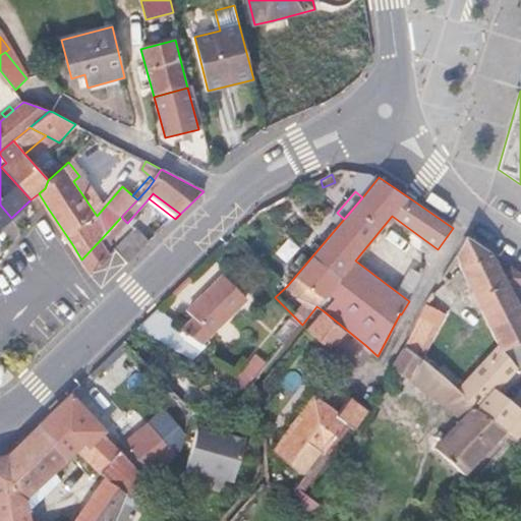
[(0,205),(0,227),(11,218),(0,205)]
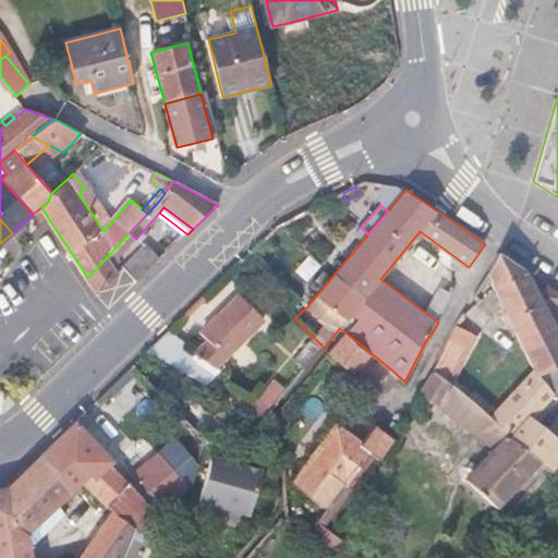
[(125,265),(126,267),(137,281),(160,258),(147,245),(125,265)]
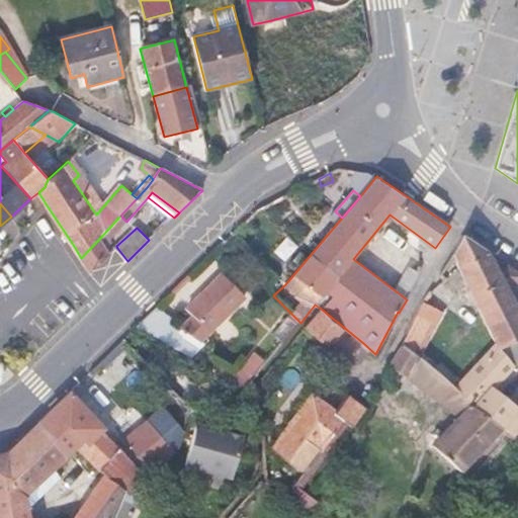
[(499,271),(489,252),(472,241),(463,235),(452,255),(483,317),(503,307),(495,289),(505,283),(499,271)]
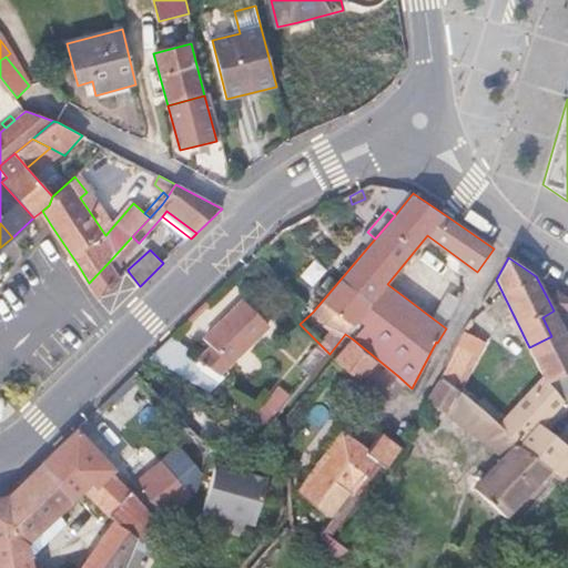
[(122,279),(110,261),(89,283),(99,300),(122,279)]
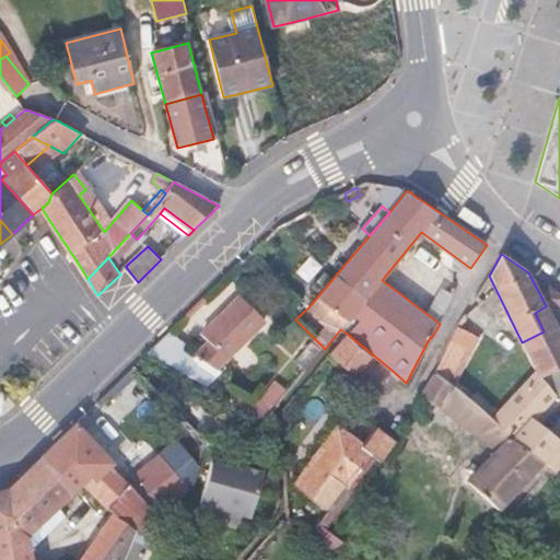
[(559,334),(549,313),(559,306),(559,293),(548,286),(539,293),(546,306),(535,313),(544,331),(522,342),(537,373),(526,380),(521,386),(489,419),(508,435),(529,454),(551,470),(557,475),(559,471),(559,441),(548,432),(534,418),(553,393),(559,399),(559,334)]
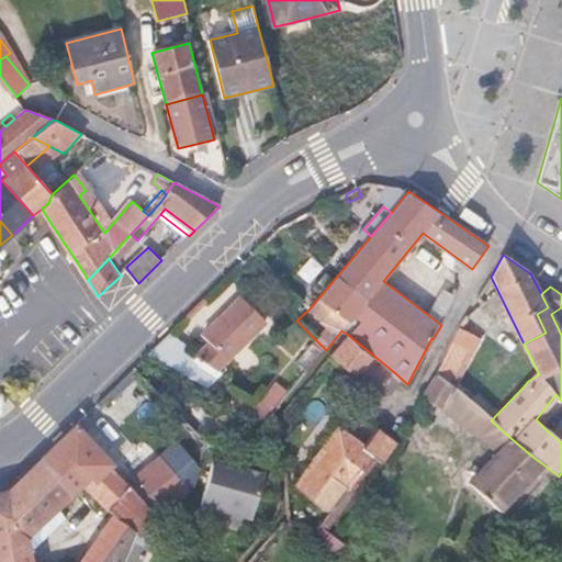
[(188,346),(169,334),(149,353),(206,388),(220,373),(217,371),(267,322),(242,296),(201,337),(210,345),(194,361),(182,353),(188,346)]
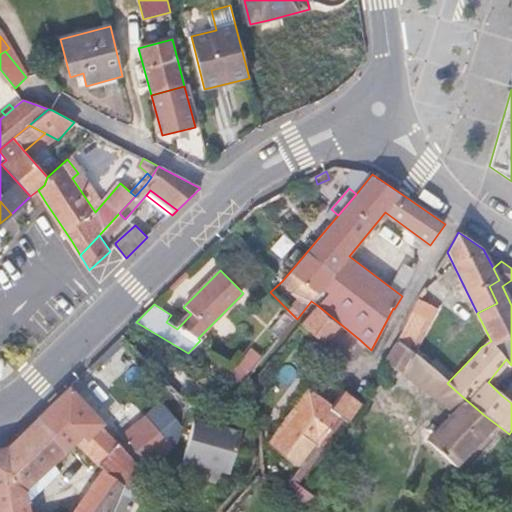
[(438,310),(418,300),(398,343),(414,352),(428,329),(438,310)]
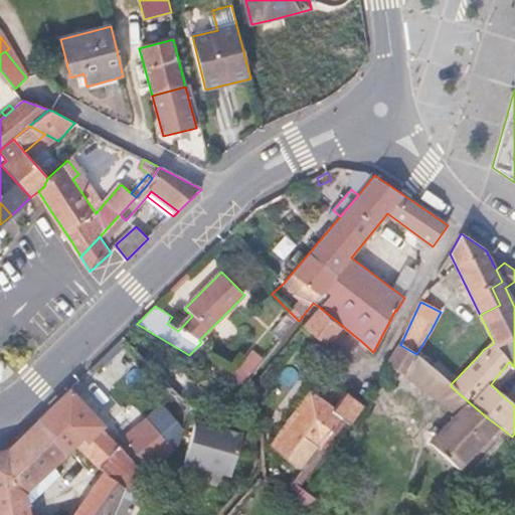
[(347,357),(361,341),(319,307),(303,326),(317,337),(326,344),(345,359),(347,357)]
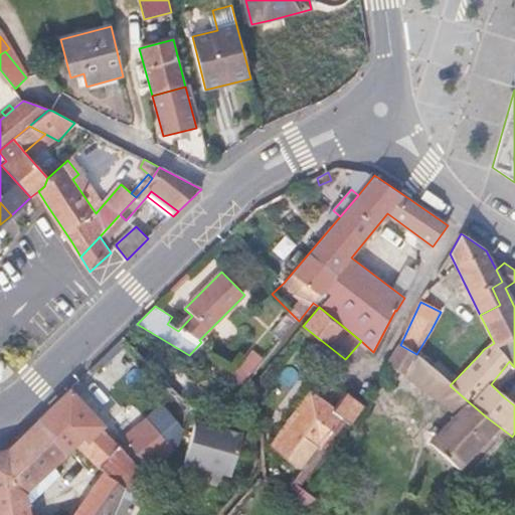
[(273,333),(282,340),(299,321),(291,313),(273,333)]
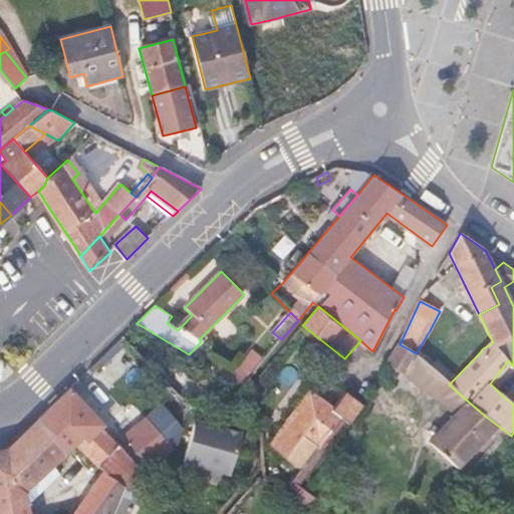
[(430,330),(416,353),(424,360),(441,338),(430,330)]
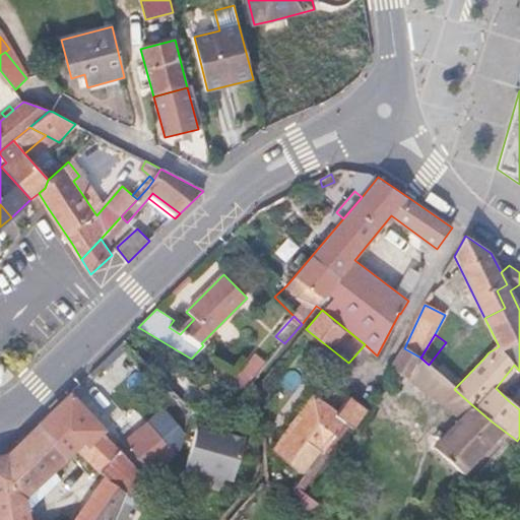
[(324,352),(329,347),(320,340),(316,346),(324,352)]
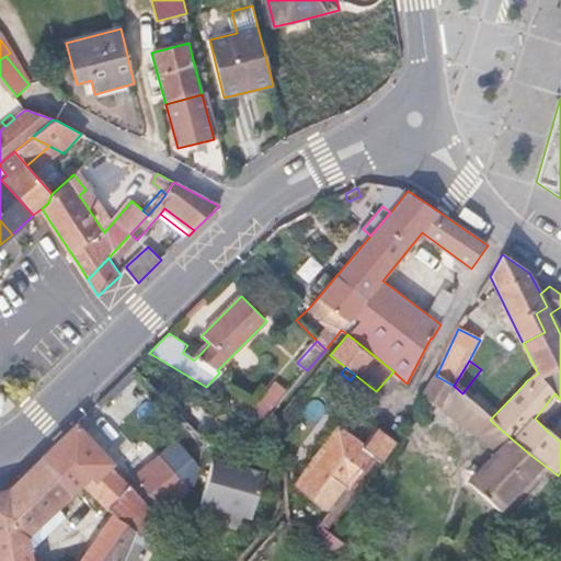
[(501,512),(545,466),(530,455),(508,436),(490,420),(481,411),(462,393),(454,386),(436,376),(423,398),(443,411),(496,451),(468,482),(501,512)]
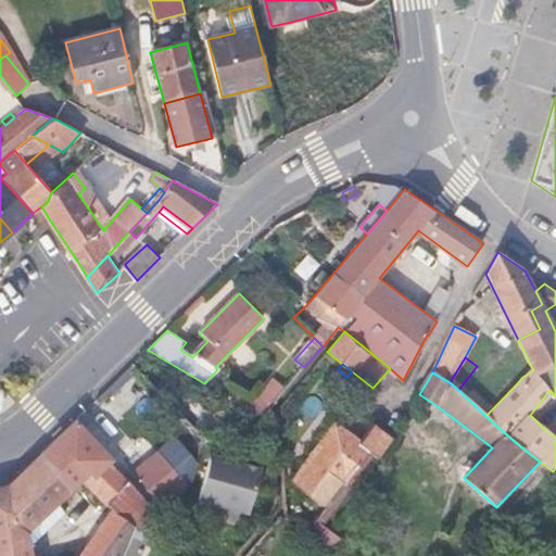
[(509,376),(477,407),(485,416),(517,383),(509,376)]
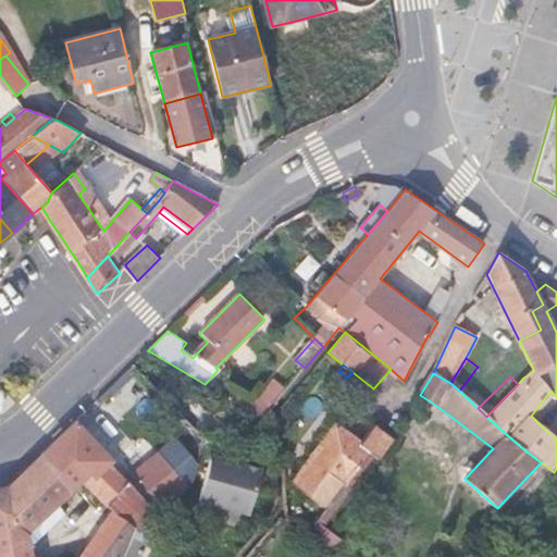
[(209,417),(223,395),(211,388),(198,410),(209,417)]
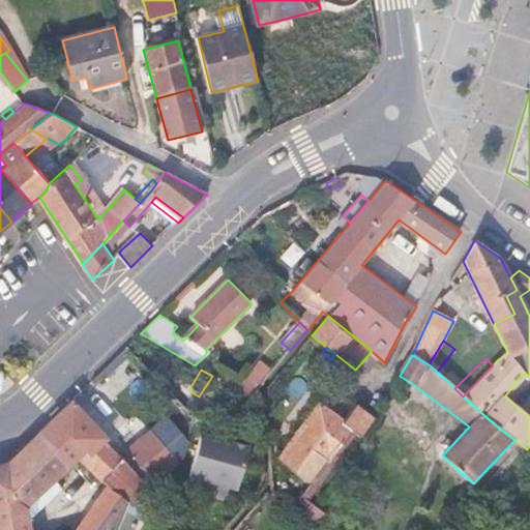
[(256,389),(249,396),(243,404),(253,422),(262,419),(261,394),(256,389)]
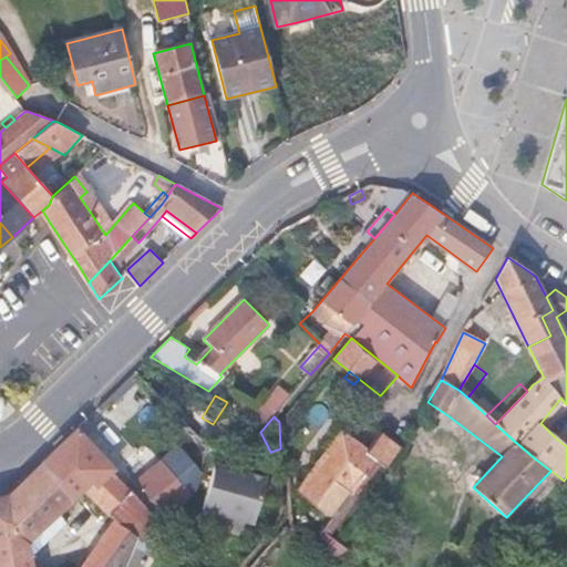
[(116,468),(78,428),(63,441),(44,461),(79,495),(85,490),(110,515),(130,491),(130,490),(113,473),(116,468)]
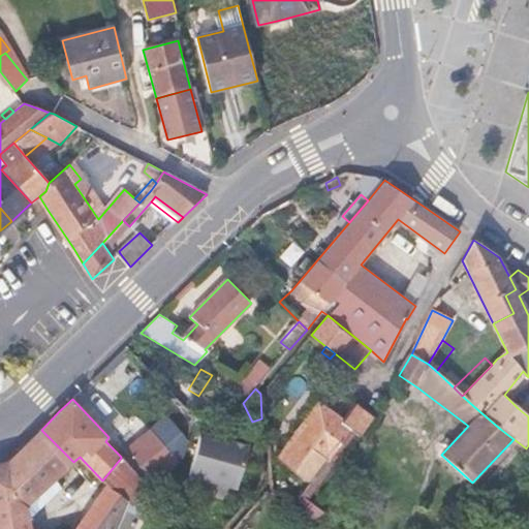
[(278,457),(312,483),(352,429),(356,432),(361,434),(374,415),(373,413),(358,402),(344,419),(319,401),(278,457)]
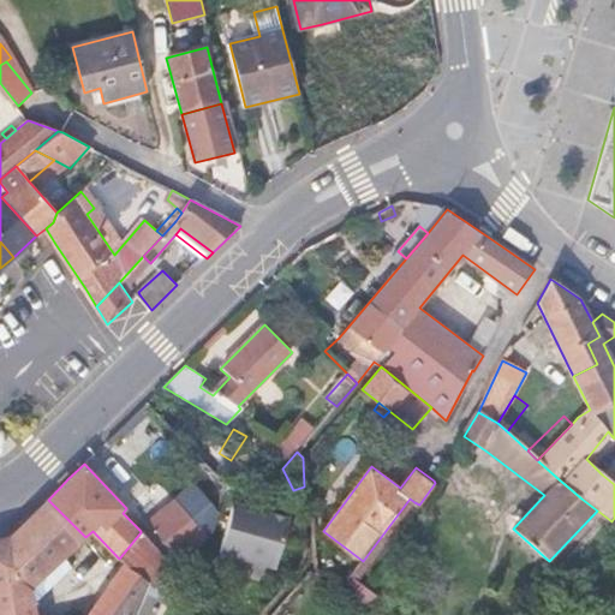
[(251,500),(236,495),(233,502),(250,507),(251,500)]
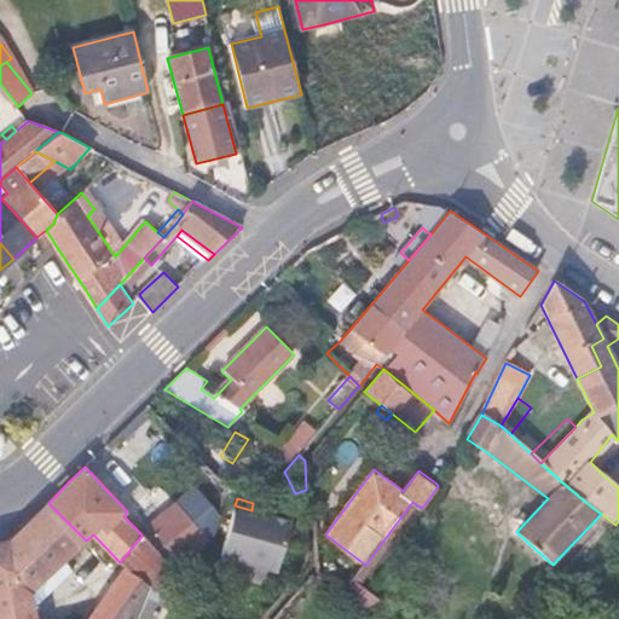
[(391,542),(417,505),(412,502),(365,565),(342,595),(374,618),(383,602),(360,585),(392,544),(391,542)]
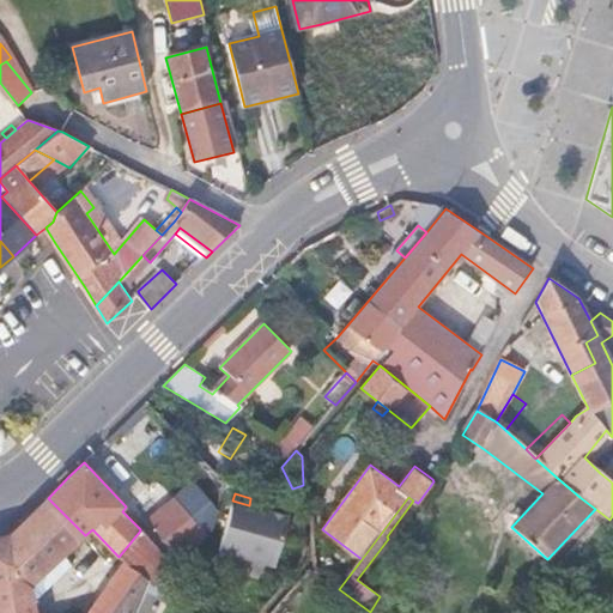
[(153,612),(161,600),(167,604),(180,576),(171,566),(140,530),(119,557),(123,562),(87,612),(86,612),(37,612),(31,586),(85,535),(48,498),(8,534),(0,536),(0,612),(153,612)]
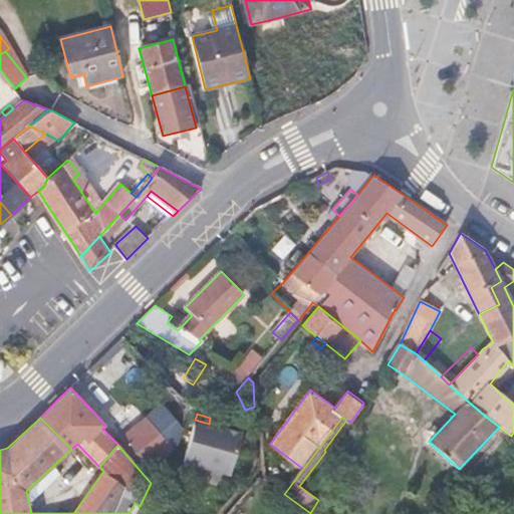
[(124,437),(117,444),(117,445),(144,475),(176,450),(150,418),(144,424),(146,427),(141,431),(135,424),(130,429),(134,436),(127,440),(124,437)]
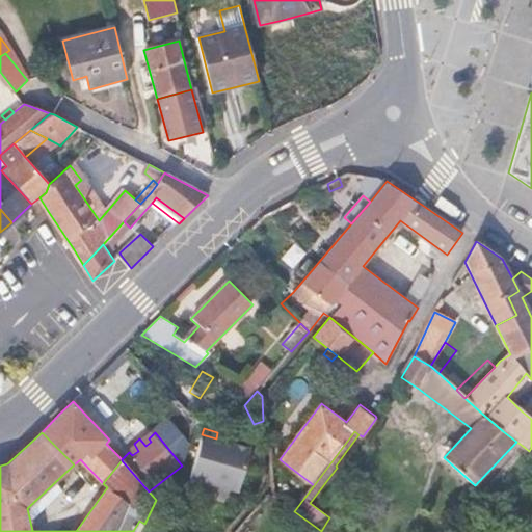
[(202,434),(188,479),(237,493),(249,449),(216,439),(202,434)]
